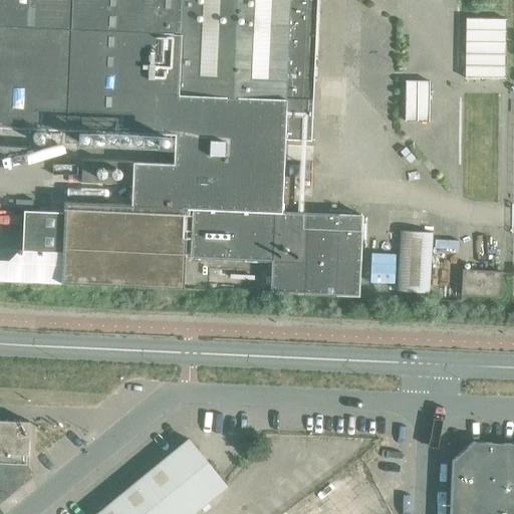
[(0,0),(0,125),(174,135),(173,164),(81,160),(80,182),(131,185),(130,205),(63,202),(63,212),(23,211),(21,250),(18,250),(7,260),(0,260),(0,280),(59,283),(183,288),(186,207),(192,208),(190,257),(270,261),(269,292),(357,296),(361,215),(281,212),(285,140),(311,141),(316,0),(0,0)]
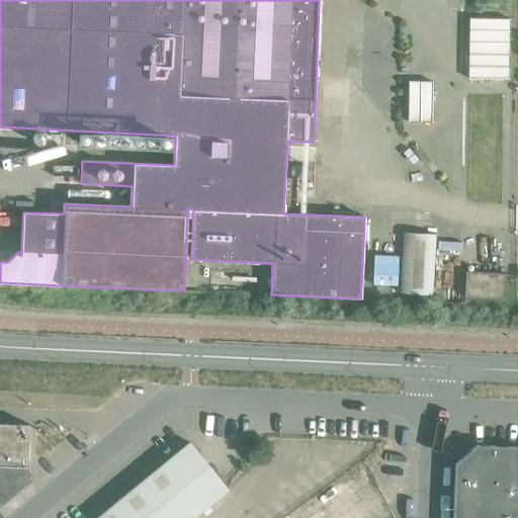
[(469,18),(468,78),(509,79),(510,18),(469,18)]
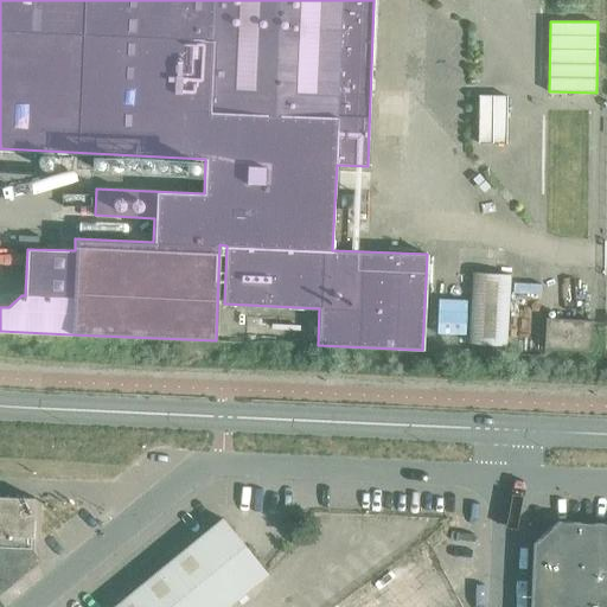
[(478,95),(478,142),(506,142),(506,95),(478,95)]
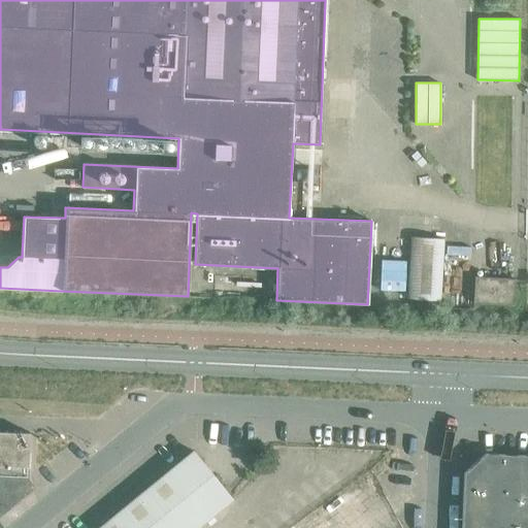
[(5,133),(4,133),(2,133),(1,134),(0,135),(0,142),(1,143),(2,144),(4,145),(5,145),(6,145),(8,144),(8,143),(10,142),(10,141),(10,140),(11,139),(11,138),(10,137),(10,136),(9,134),(7,133),(5,133)]
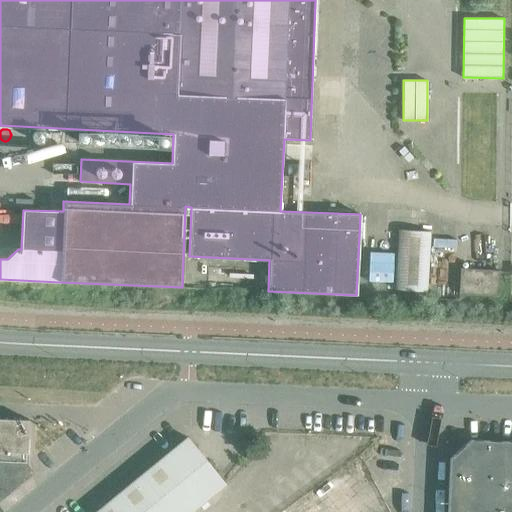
[(19,130),(17,130),(16,130),(15,130),(13,132),(12,133),(12,134),(12,135),(12,136),(12,137),(13,139),(14,140),(15,141),(17,141),(18,141),(19,141),(21,140),(22,140),(23,138),(23,137),(24,135),(23,134),(23,133),(23,132),(21,131),(20,130),(19,130)]
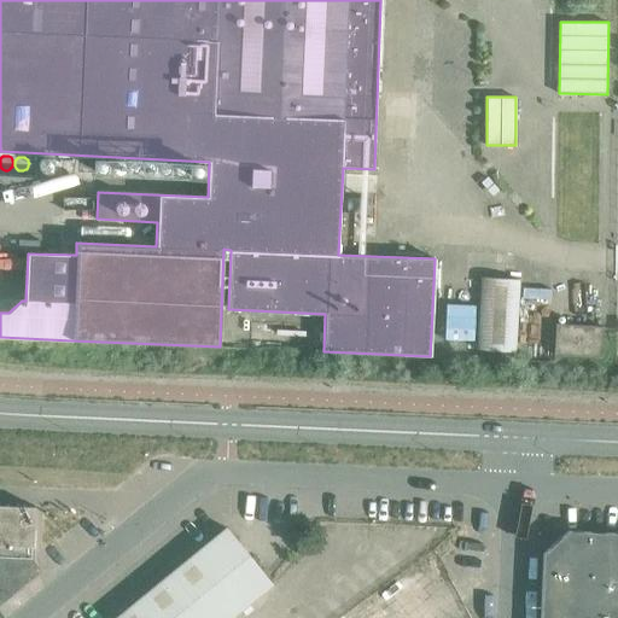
[(47,157),(45,157),(44,157),(42,158),(41,158),(40,159),(39,161),(39,162),(39,163),(39,164),(39,167),(39,168),(40,169),(41,170),(42,172),(45,172),(46,172),(48,172),(50,170),(51,169),(52,168),(52,167),(53,165),(53,164),(52,163),(52,162),(52,161),(51,159),(50,158),(48,158),(47,157)]
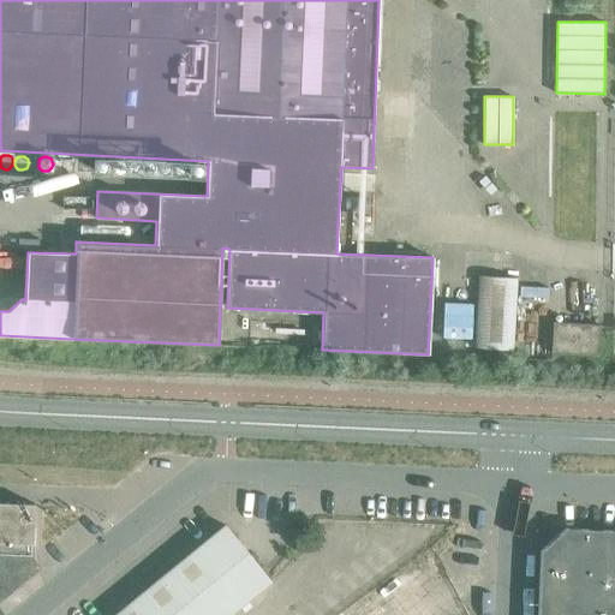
[(97,171),(99,172),(100,172),(101,172),(103,171),(105,171),(106,169),(106,168),(107,167),(107,166),(107,165),(107,163),(107,162),(106,161),(105,160),(103,160),(102,159),(100,159),(99,159),(97,159),(96,160),(95,161),(94,163),(94,165),(94,167),(94,168),(95,169),(97,171)]
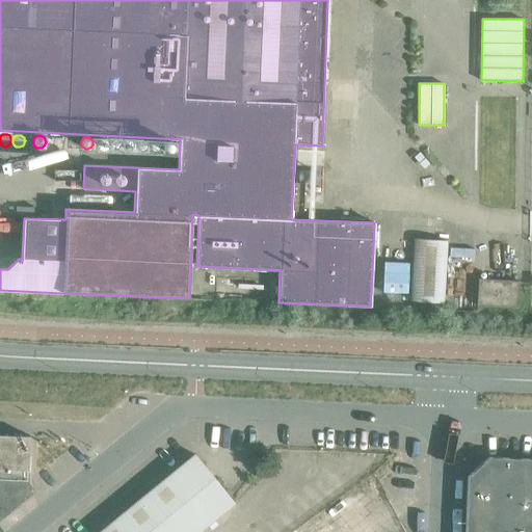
[(104,138),(103,138),(102,137),(100,137),(99,138),(98,138),(97,139),(96,140),(96,141),(96,142),(96,143),(96,144),(96,145),(97,147),(98,148),(98,149),(100,150),(102,150),(103,149),(104,149),(106,148),(106,147),(107,145),(107,144),(107,143),(107,142),(107,141),(106,140),(106,139),(104,138)]
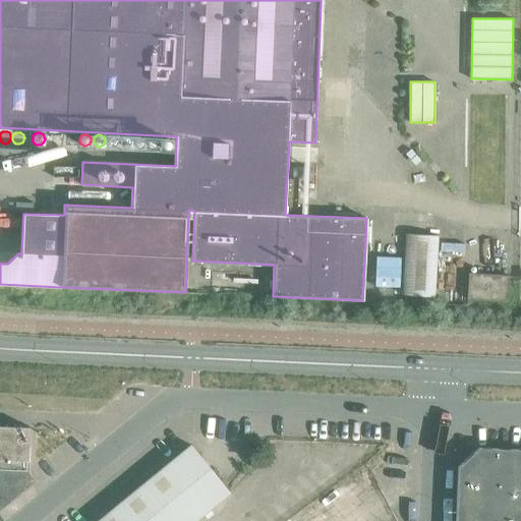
[(106,139),(106,140),(106,141),(107,142),(107,143),(108,145),(109,146),(110,147),(111,147),(112,147),(113,147),(115,146),(116,146),(116,145),(117,143),(117,142),(118,141),(118,139),(117,138),(116,137),(116,136),(115,135),(113,135),(112,134),(111,134),(110,135),(109,135),(108,136),(107,137),(106,138),(106,139)]
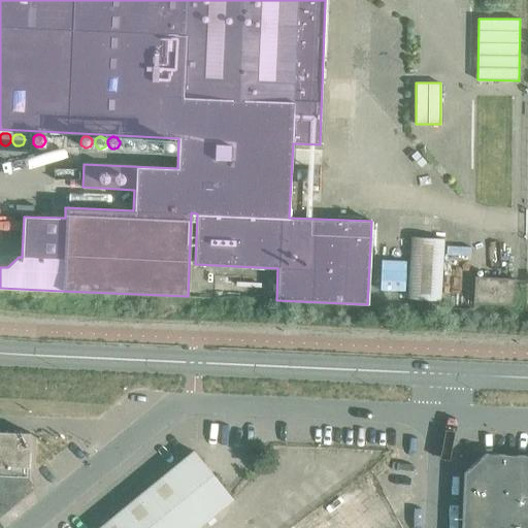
[(121,142),(121,143),(121,144),(121,145),(122,146),(123,147),(125,149),(126,149),(127,149),(129,149),(130,149),(131,147),(131,146),(132,145),(132,144),(132,142),(132,141),(132,140),(131,139),(130,139),(129,138),(128,138),(127,137),(126,137),(124,138),(123,138),(122,139),(122,140),(121,141),(121,142)]
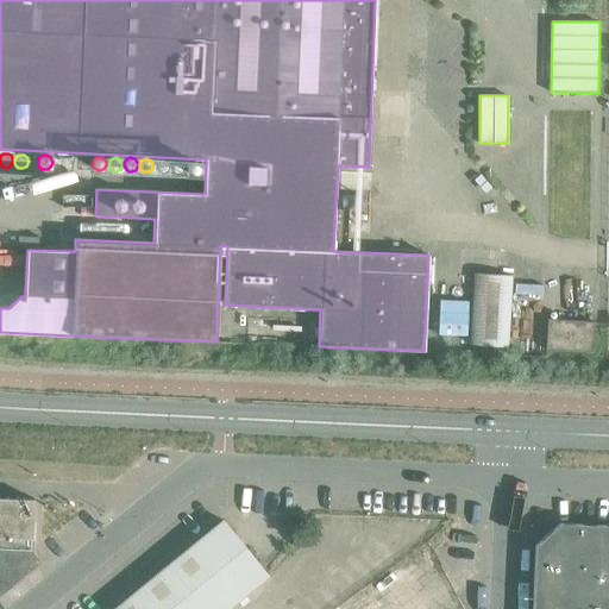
[(155,164),(155,165),(155,167),(155,169),(156,170),(157,171),(158,173),(161,173),(163,173),(164,171),(165,171),(167,170),(167,169),(168,168),(168,167),(168,164),(168,163),(167,162),(165,161),(164,159),(163,159),(162,159),(159,159),(158,159),(156,161),(155,162),(155,163),(155,164)]
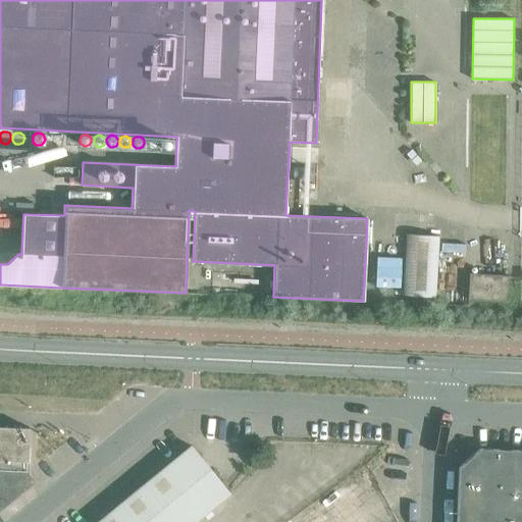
[(145,142),(145,143),(145,144),(146,145),(146,146),(147,147),(148,148),(149,148),(150,149),(151,149),(153,149),(154,148),(155,147),(156,146),(156,145),(157,144),(157,143),(156,141),(156,140),(155,139),(154,138),(153,137),(151,137),(149,137),(148,138),(147,139),(146,140),(146,141),(145,142)]
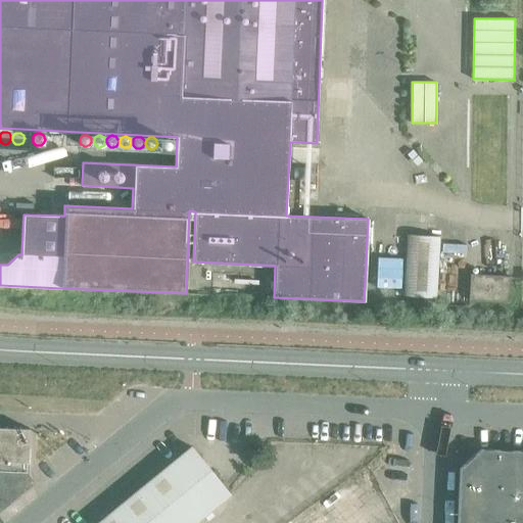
[(168,139),(165,138),(164,139),(162,140),(161,141),(161,142),(160,144),(160,145),(161,146),(161,147),(162,148),(163,149),(165,150),(167,150),(169,149),(171,148),(172,147),(172,146),(173,145),(173,144),(173,143),(172,141),(171,140),(170,139),(168,139)]
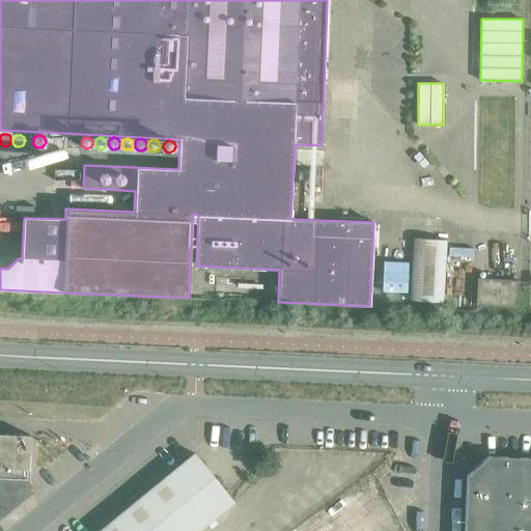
[(410,301),(442,302),(446,240),(413,238),(410,301)]
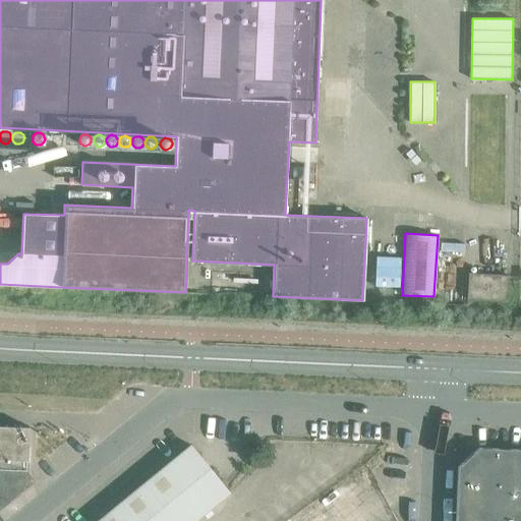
[(377,254),(375,285),(400,286),(401,255),(377,254)]
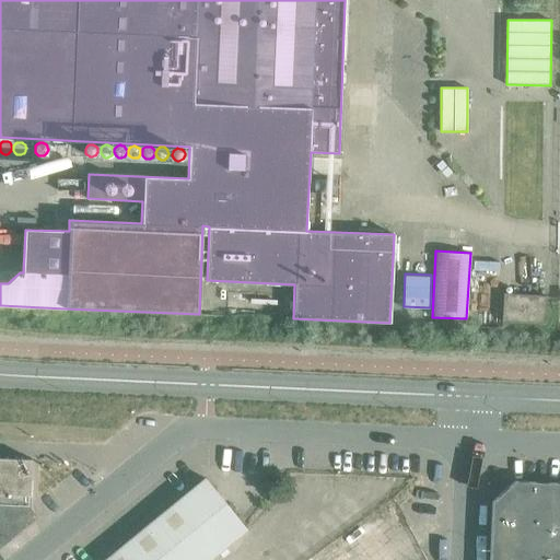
[(502,321),(502,322),(545,324),(546,296),(503,293),(502,321)]
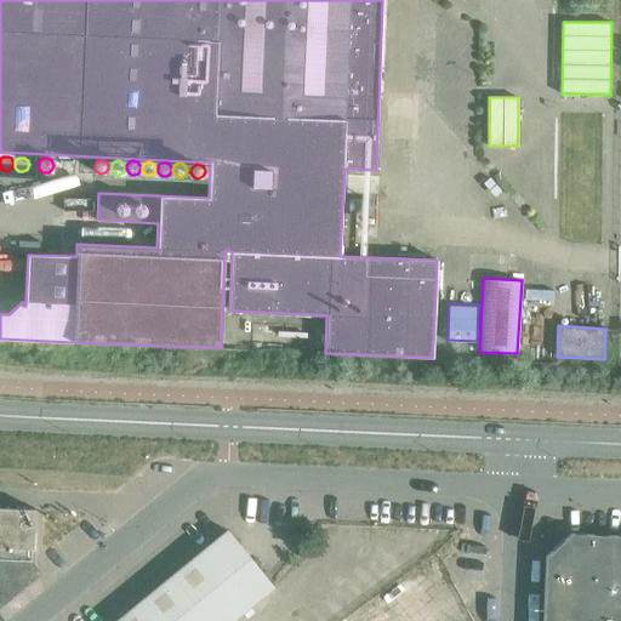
[(35,510),(0,507),(0,605),(41,573),(33,563),(35,510)]
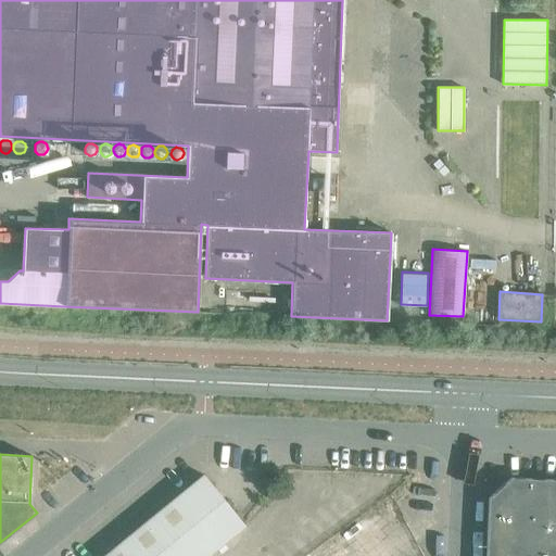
[(206,555),(244,526),(203,475),(103,555),(206,555)]
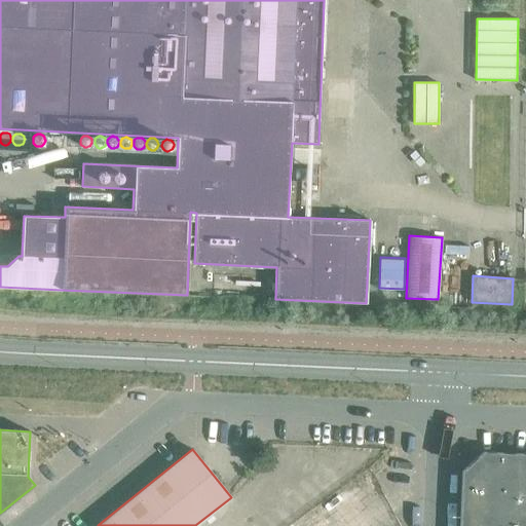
[(525,525),(525,453),(483,452),(461,472),(458,525),(525,525)]
